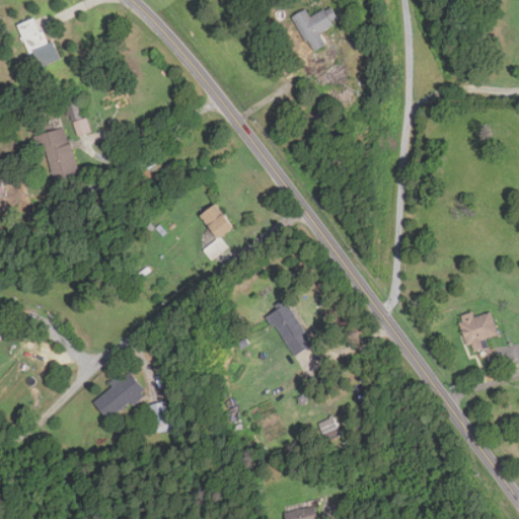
[(341,23),(332,7),(311,17),(307,10),(294,16),(312,53),(327,45),(321,32),(341,23)]
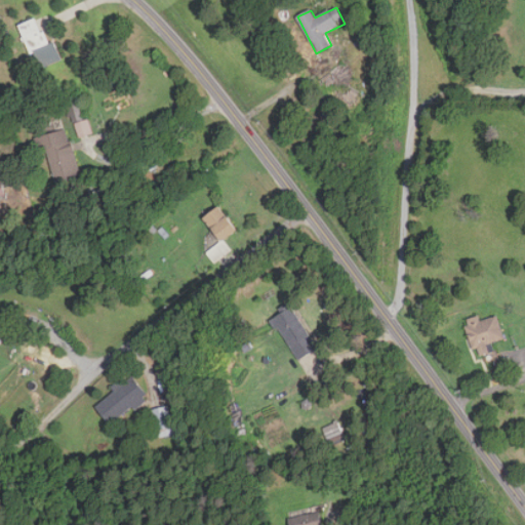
[(62,61),(54,41),(47,44),(38,18),(21,25),(37,70),(62,61)]
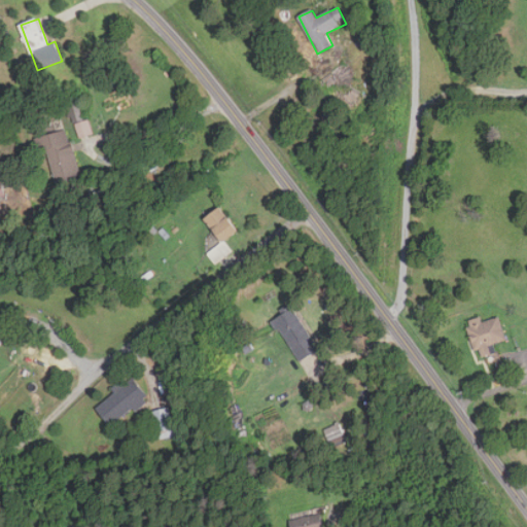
[(94,134),(89,118),(75,124),(80,139),(94,134)]
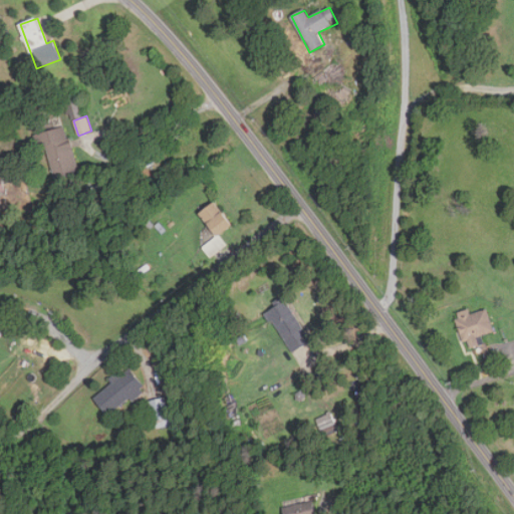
[(70,140),(46,145),(54,179),(78,174),(70,140)]
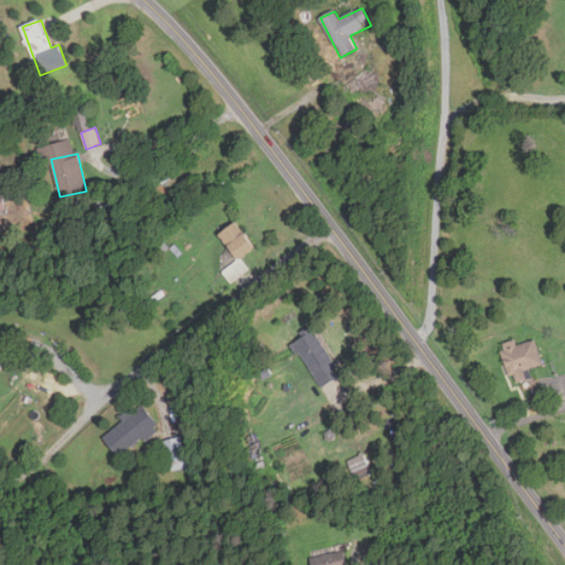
[(220,233),(240,259),(255,247),(236,221),(220,233)]
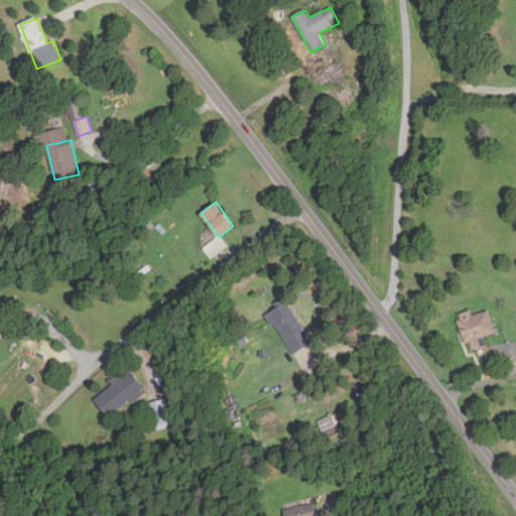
[(226,248),(220,238),(204,247),(211,257),(226,248)]
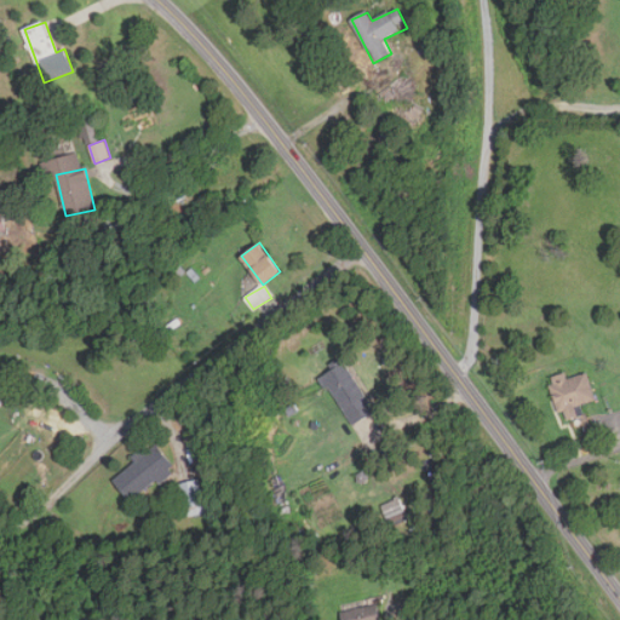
[(322,375),(351,425),(374,411),(346,361),(322,375)]
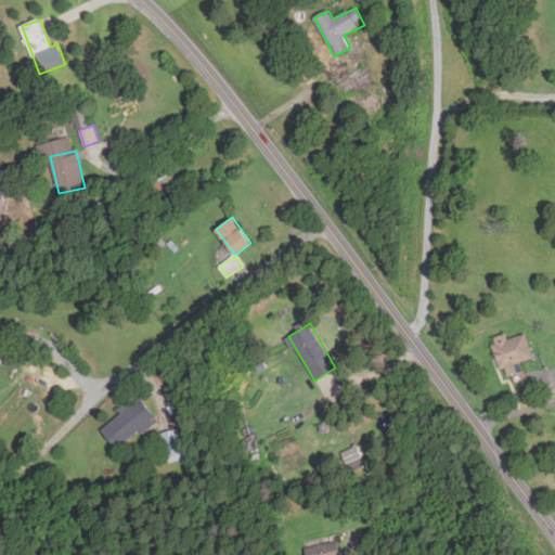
[(533,358),(525,333),(508,338),(506,333),(491,338),(504,376),(517,372),(514,364),(533,358)]
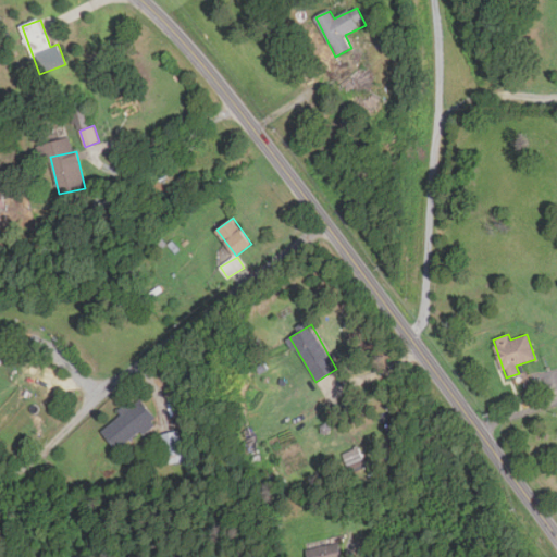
[(0,362),(15,364),(17,348),(0,346),(0,362)]
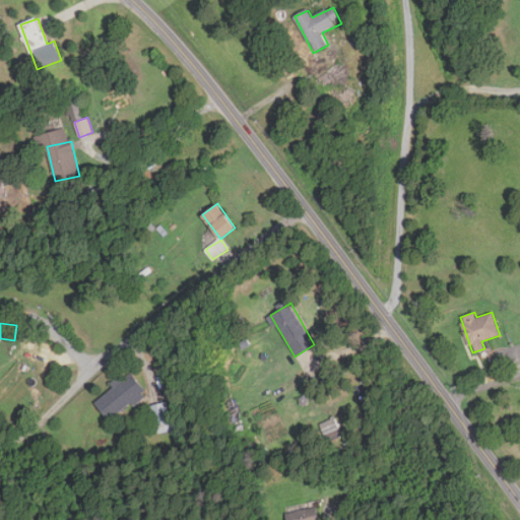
[(95,400),(109,420),(147,394),(131,370),(111,384),(114,388),(95,400)]
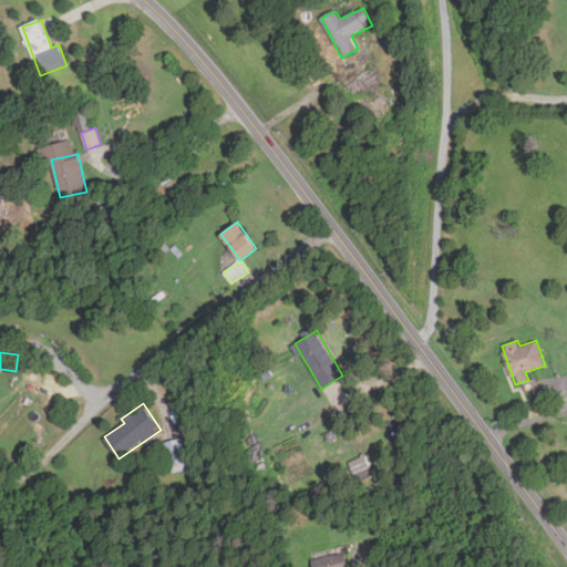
[(188,468),(183,439),(167,441),(173,472),(188,468)]
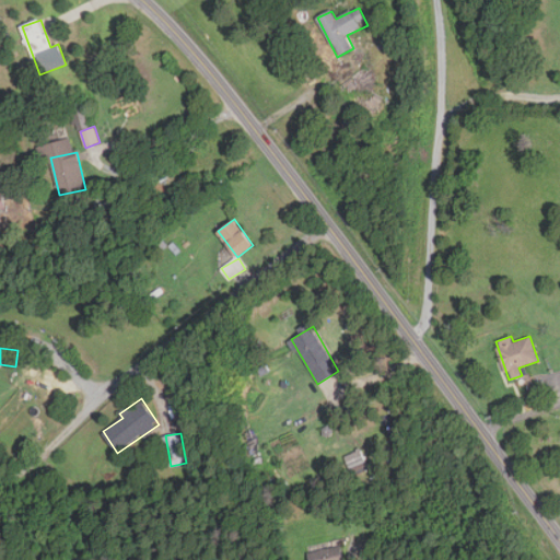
[(353,470),(365,464),(359,451),(346,457),(353,470)]
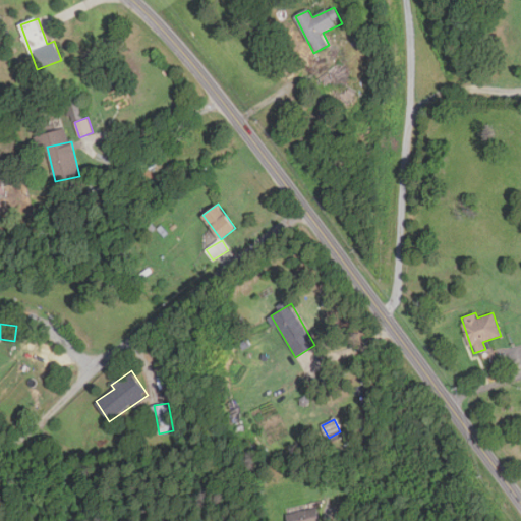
[(320,520),(317,508),(287,514),(288,520),(320,520)]
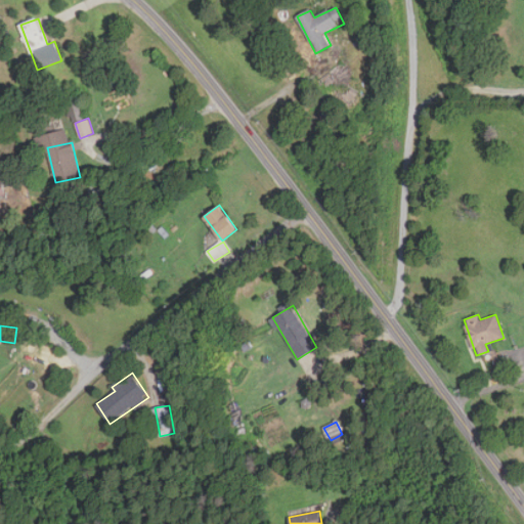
All buildings are outlined.
